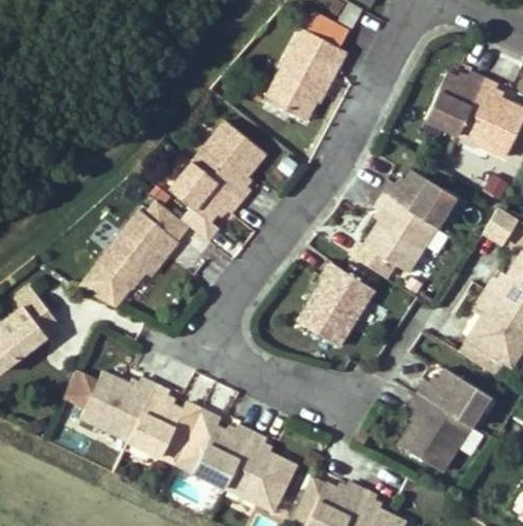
[(340,0),(336,0),(331,9),(339,14),(345,6),(341,4),(344,2),(340,0)]
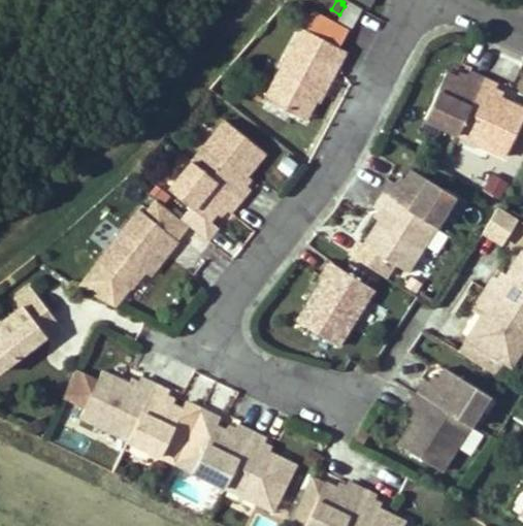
[(358,0),(376,10),(381,0),(358,0)]
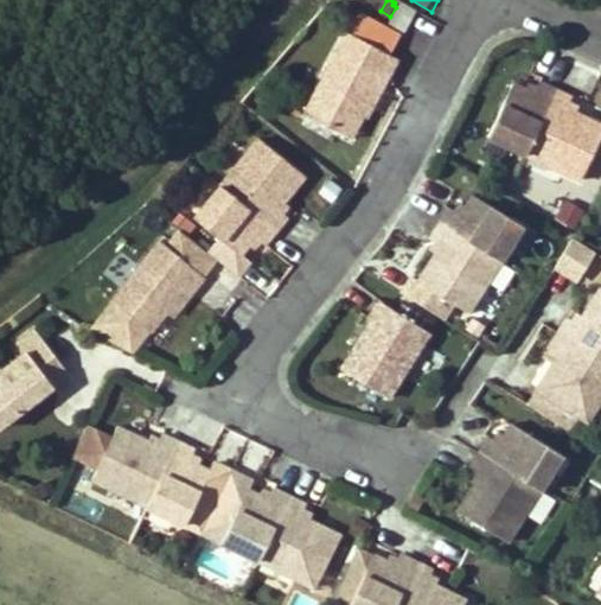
[(401,59),(394,56),(350,32),(308,112),(347,133),(356,120),(362,123),(364,118),(387,76),(391,78),(392,76),(401,59)]
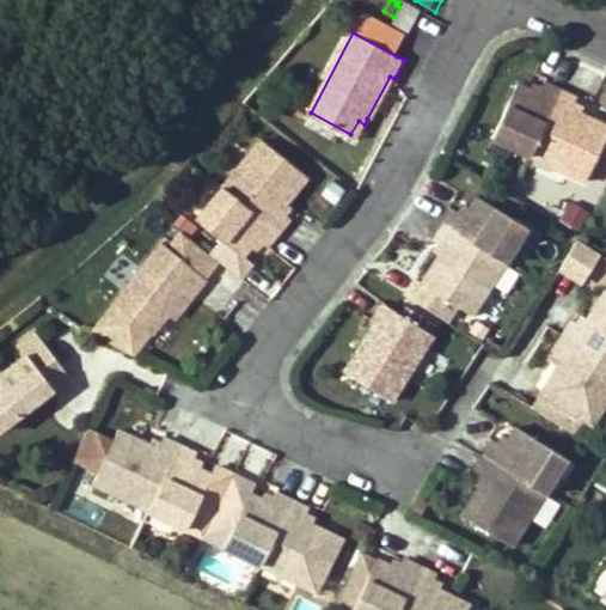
[(372,121),(395,79),(390,77),(367,119),(372,121)]
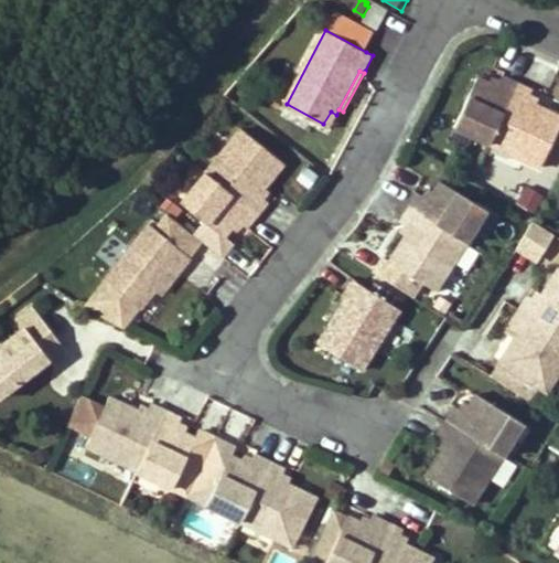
[(491,85),(480,80),(458,127),(544,168),(558,135),(558,115),(538,106),(531,103),(535,96),(537,92),(506,77),(504,82),(500,89),(491,85)]
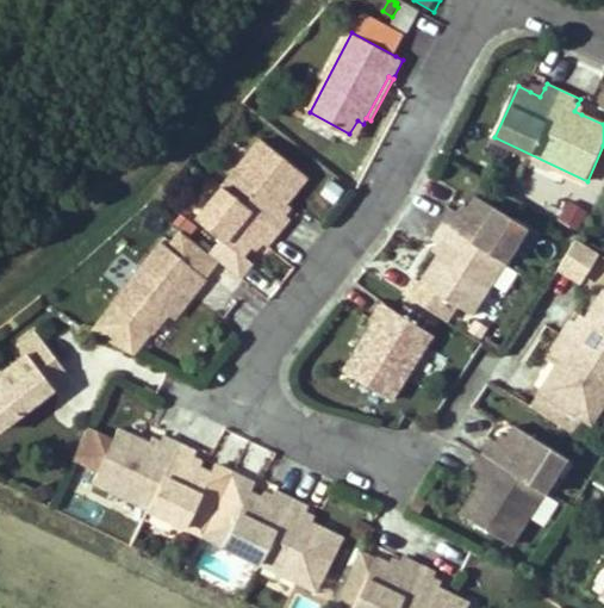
[(534,84),(530,92),(540,97),(545,88),(534,84)]
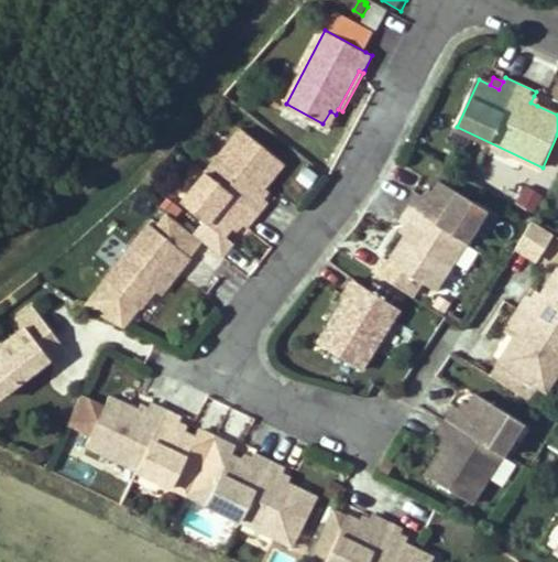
[(540,99),(534,96),(531,103),(537,106),(540,99)]
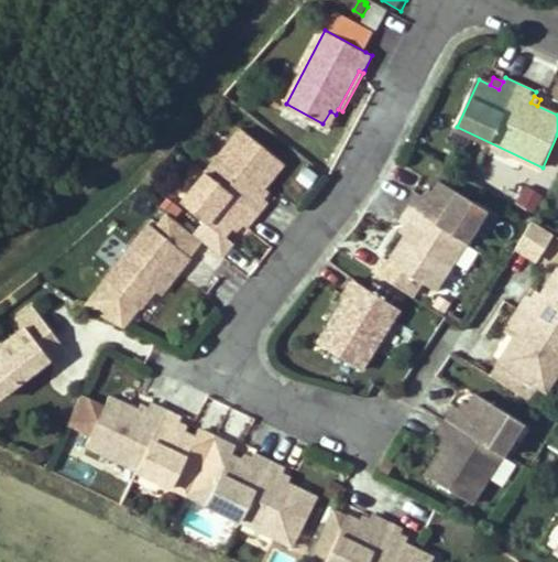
[(329,127),(336,115),(330,111),(323,123),(329,127)]
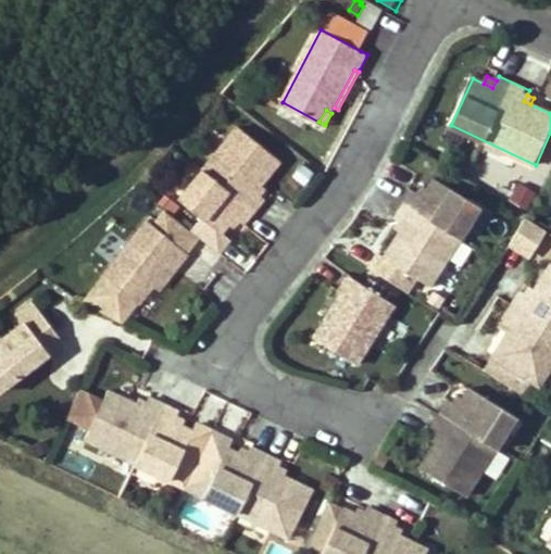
[(235,216),(240,222),(245,225),(257,212),(266,200),(262,197),(254,191),(262,184),(280,162),(240,127),(180,199),(221,234),(230,223),(235,216)]
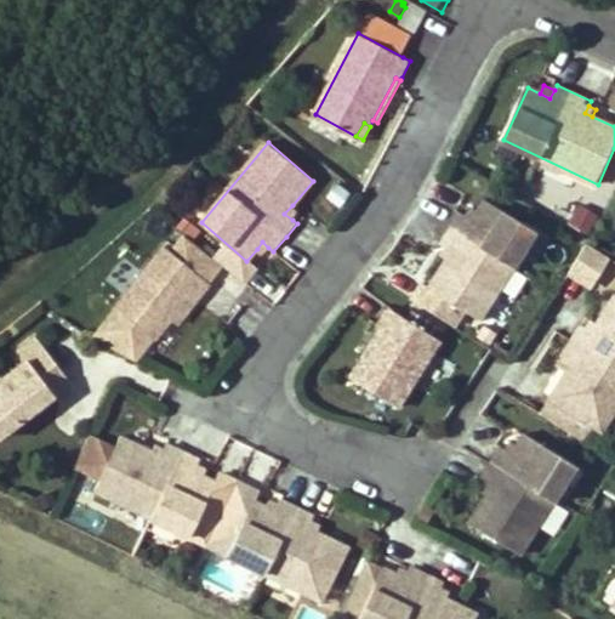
[(442,243),(448,248),(455,251),(449,261),(431,289),(426,287),(419,299),(453,321),(460,307),(482,322),(537,232),(487,200),(479,211),(474,221),(466,216),(461,213),(442,243)]
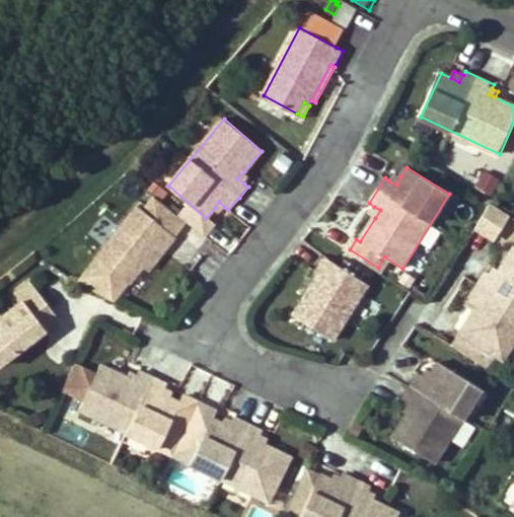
[(496,195),(504,178),(488,170),(480,187),(496,195)]
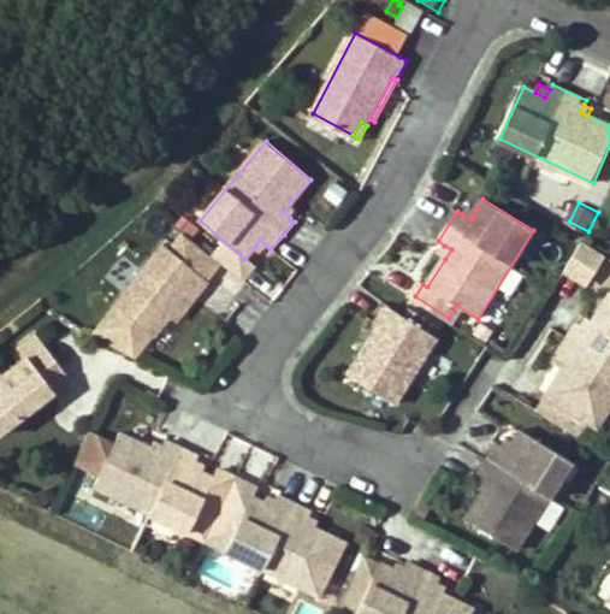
[(296,208),(290,204),(282,212),(290,218),(296,208)]
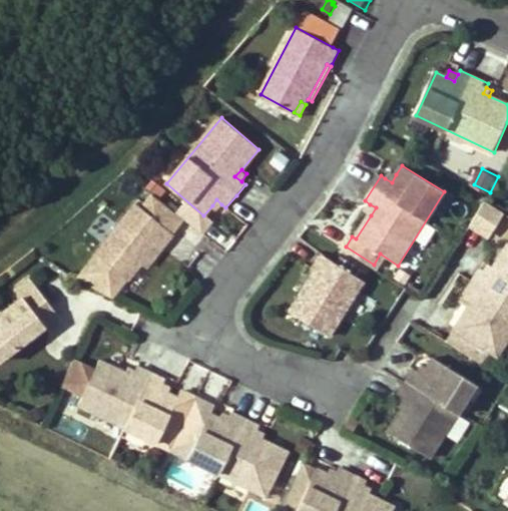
[(385,178),(392,182),(396,174),(389,170),(385,178)]
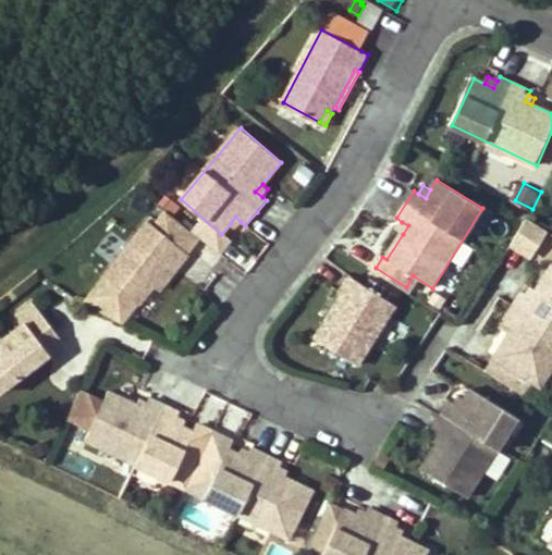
[(531,214),(515,242),(534,251),(550,226),(531,214)]
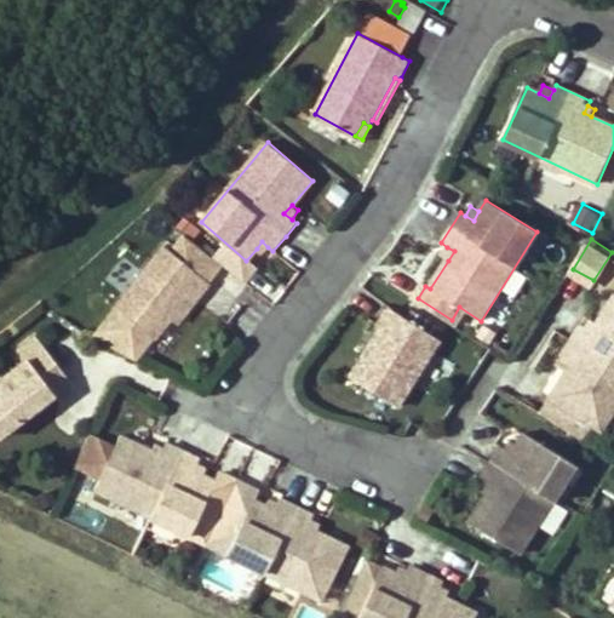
[(257,249),(263,253),(268,247),(262,241),(257,249)]
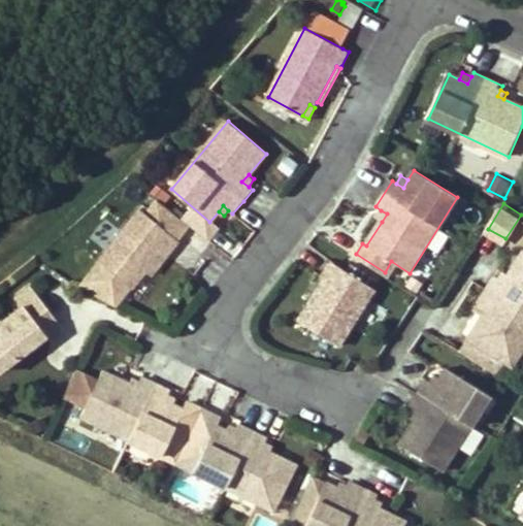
[(381,210),(376,218),(382,222),(387,214),(381,210)]
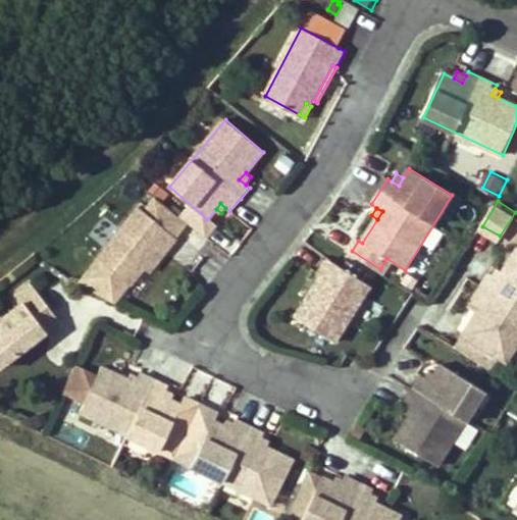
[(175,236),(141,210),(101,261),(131,283),(143,267),(159,246),(164,250),(175,236)]
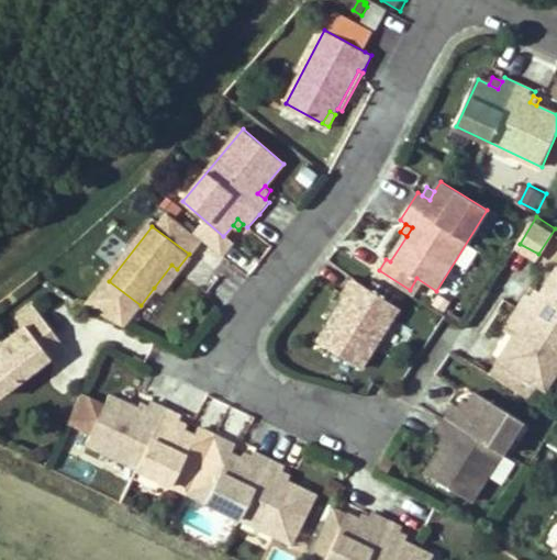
[(160,292),(177,269),(171,265),(154,288),(160,292)]
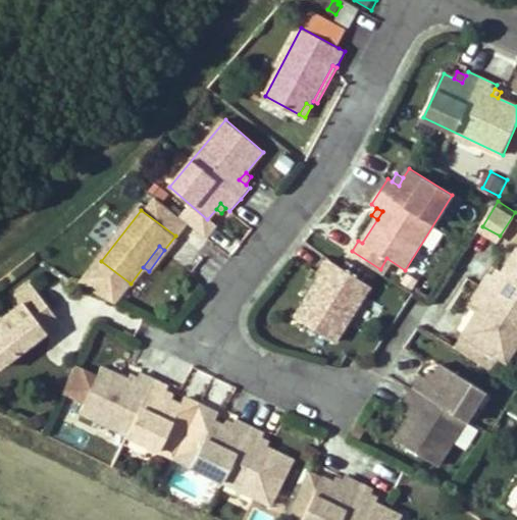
[(488,273),(473,298),(476,301),(482,304),(478,313),(464,336),(507,363),(516,347),(516,252),(504,272),(500,279),(493,275),(488,273)]
